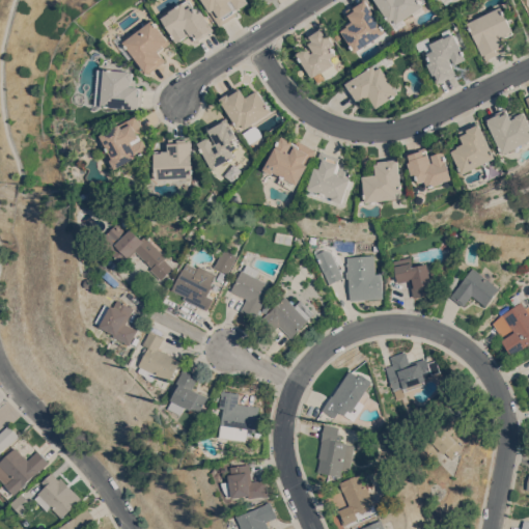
[(160,20),(169,14),(168,12),(186,0),(188,0),(189,1),(196,15),(200,12),(213,32),(195,43),(191,36),(190,37),(188,34),(186,35),(187,37),(175,45),(160,20)]
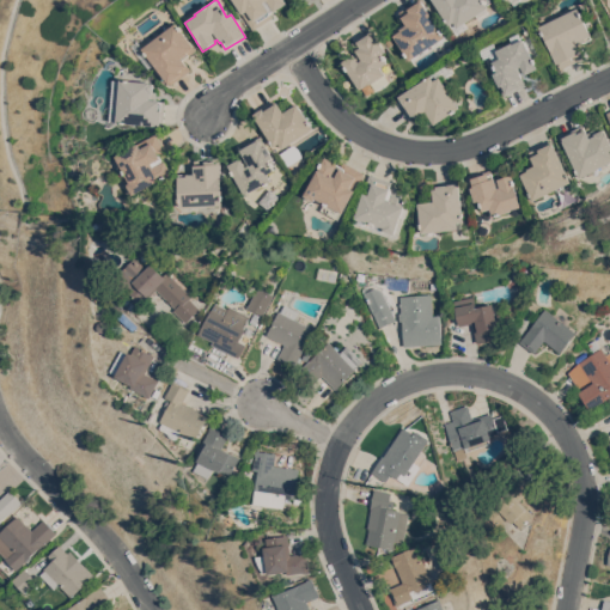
[(281,0),(285,5),(273,13),(272,12),(268,14),(270,19),(251,32),(230,0),(281,0)]
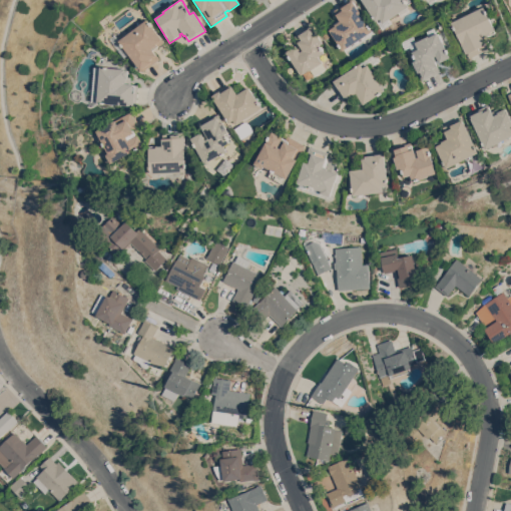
[(326,28),(333,24),(334,24),(339,21),(333,12),(351,0),(371,32),(366,36),(367,38),(362,42),(360,40),(342,52),(326,28)]
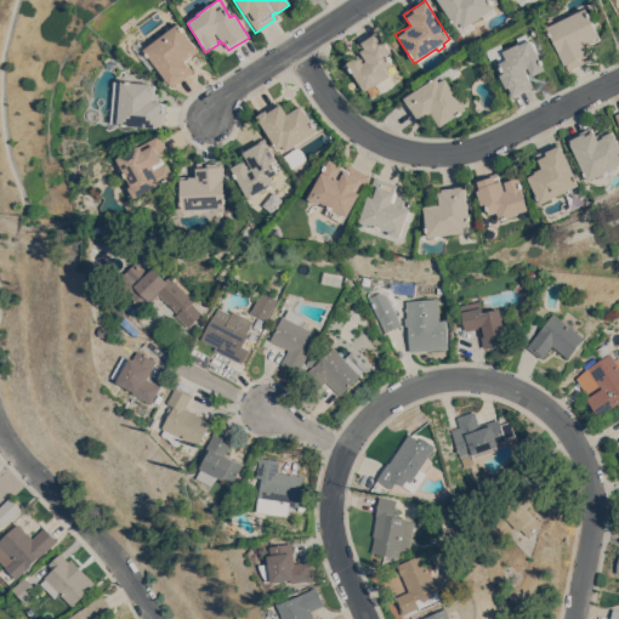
[(487,0),(494,10),(493,10),(495,16),(484,23),(481,17),(470,24),(473,30),(463,38),(455,27),(454,27),(435,0),(487,0)]
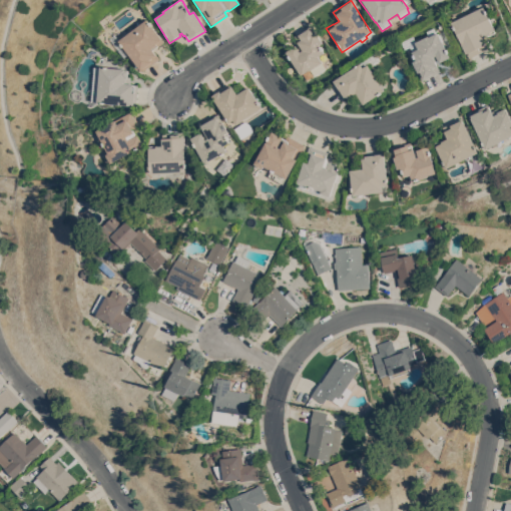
[(483,8),(494,31),(488,34),(488,36),(482,39),(488,50),(468,60),(466,55),(465,55),(460,44),(450,24),(483,8)]
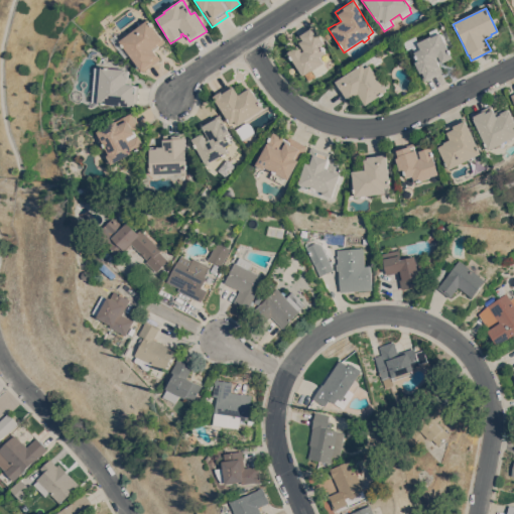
[(124,59),(110,40),(116,36),(120,41),(147,20),(164,43),(152,52),(155,56),(156,55),(160,60),(142,74),(129,55),(124,59)]
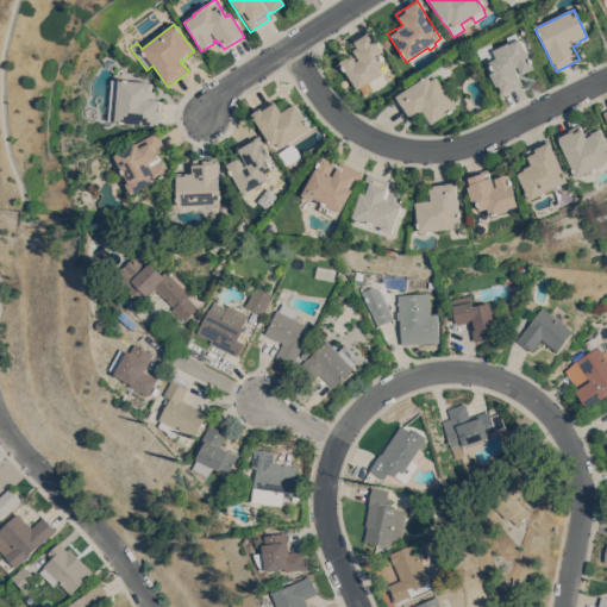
[(338,63),(350,56),(352,60),(356,57),(352,52),(352,51),(349,45),(369,32),(382,52),(377,55),(385,64),(377,69),(386,83),(381,89),(373,92),(368,85),(367,86),(367,85),(356,91),(338,63)]
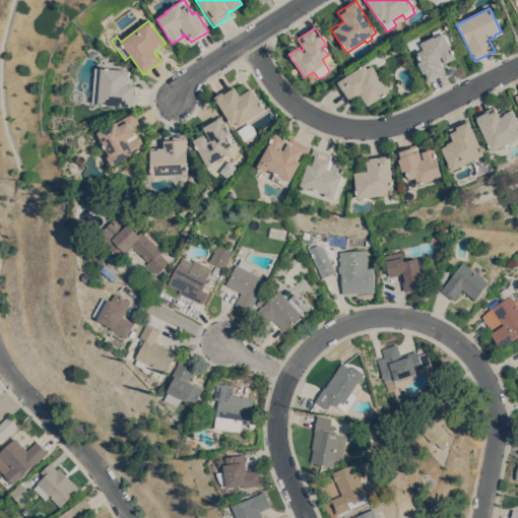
[(455,59),(445,65),(443,62),(440,64),(446,74),(427,83),(417,64),(422,62),(414,49),(408,52),(405,44),(417,38),(421,44),(433,38),(431,33),(438,29),(441,35),(443,34),(455,59)]
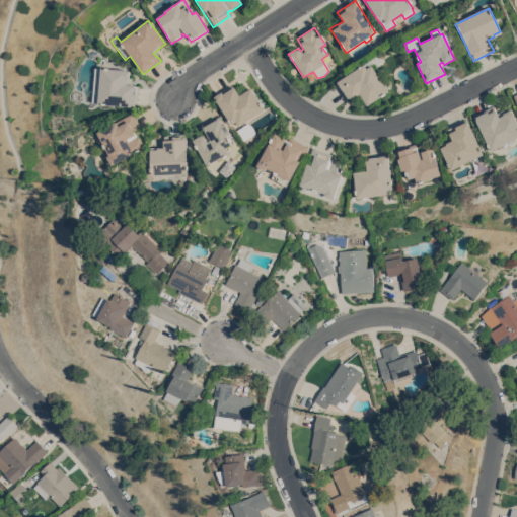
[(388,93),(367,106),(360,96),(351,101),(350,98),(348,100),(337,83),(379,56),(384,63),(373,70),(388,93)]
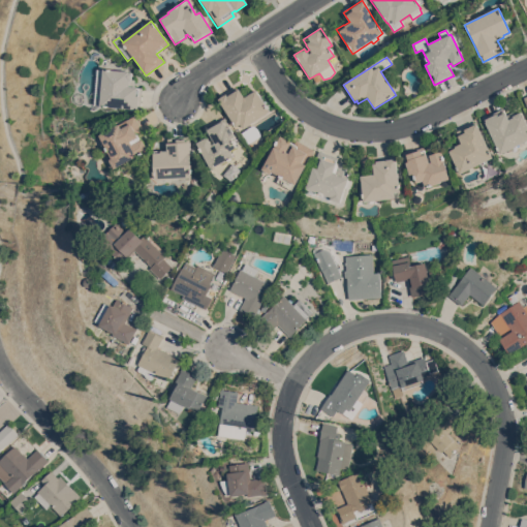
[(102,70),(128,72),(128,73),(131,73),(131,81),(134,81),(133,88),(135,88),(135,89),(142,89),(140,110),(134,110),(134,111),(99,107),(99,106),(93,105),(96,70),(102,71),(102,70)]
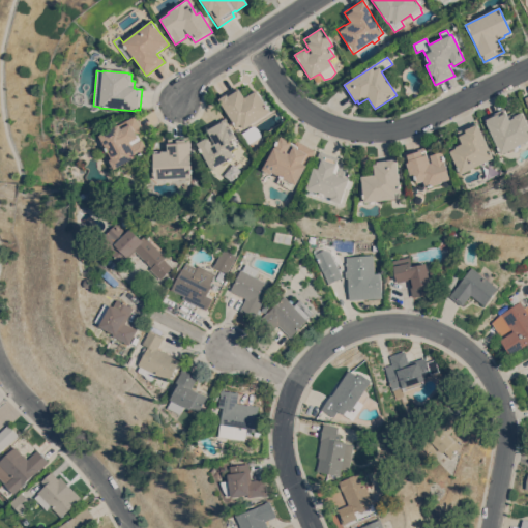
[(217,100),(226,95),(227,97),(238,90),(244,98),(255,91),(269,113),(252,124),(261,139),(250,146),(237,127),(236,128),(217,100)]
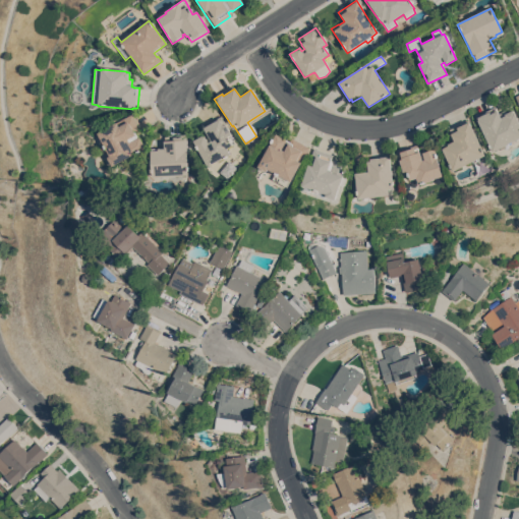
[(515,114),(518,122),(518,139),(505,147),(506,149),(500,151),(500,150),(493,153),(477,121),(478,121),(476,117),(495,108),(497,112),(498,112),(499,114),(505,112),(506,114),(513,111),(514,114),(515,114)]
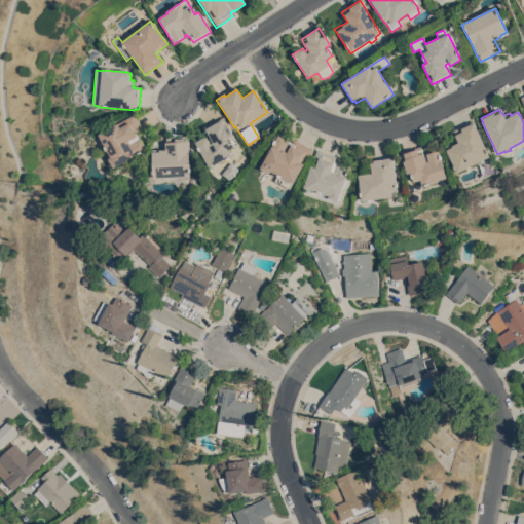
[(133,116),(143,135),(138,137),(140,140),(140,139),(146,150),(113,169),(108,160),(111,158),(98,136),(133,116)]
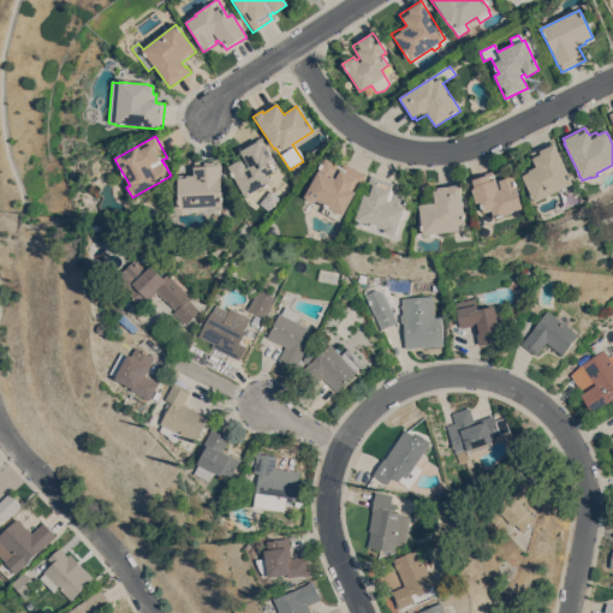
[(227,167),(240,160),(243,165),(247,164),(239,153),(242,150),(242,149),(261,138),(267,148),(266,148),(273,160),(268,162),(274,173),(267,177),(272,184),(256,192),(256,191),(247,197),(245,196),(244,197),(227,167)]
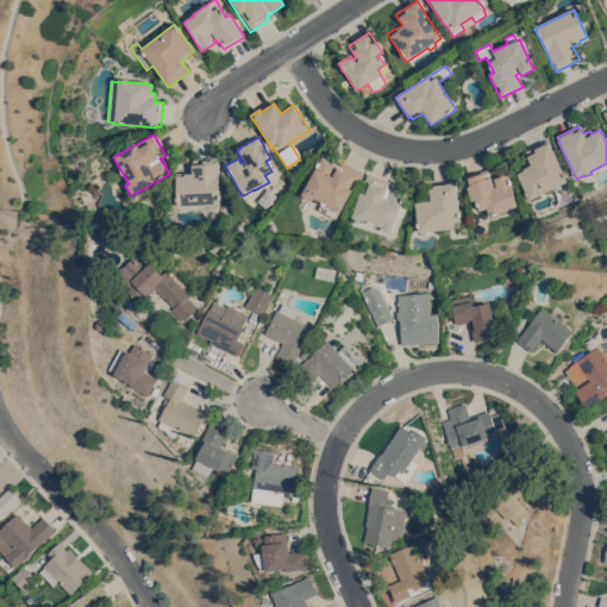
[(548,142),(568,183),(561,187),(562,188),(555,192),(554,191),(530,202),(515,171),(524,168),(525,169),(531,166),(525,154),(548,142)]
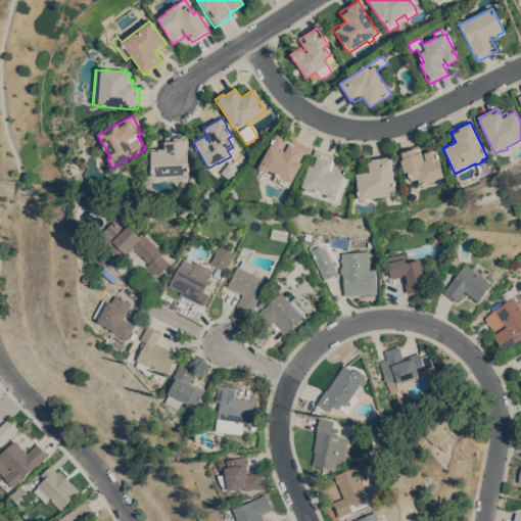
[(268,171),(267,173),(257,169),(276,135),(287,141),(287,142),(289,144),(292,139),(310,149),(291,183),(283,179),(280,185),(272,181),(276,175),(268,171)]
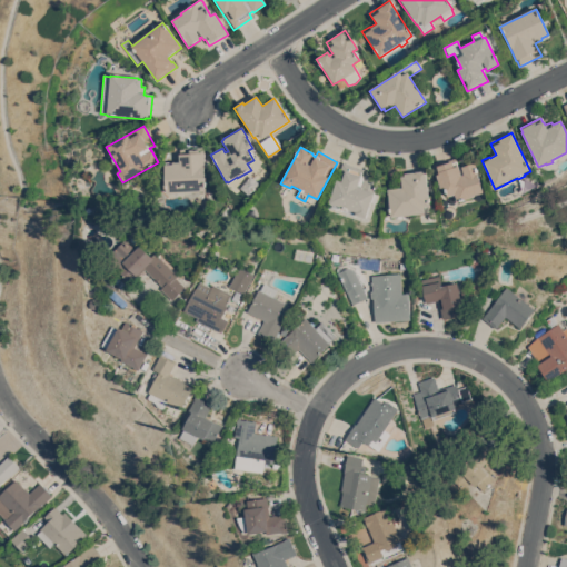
[(166,195),(165,166),(172,165),(171,163),(179,162),(178,155),(188,153),(188,150),(200,150),(200,153),(204,153),(206,192),(166,195)]
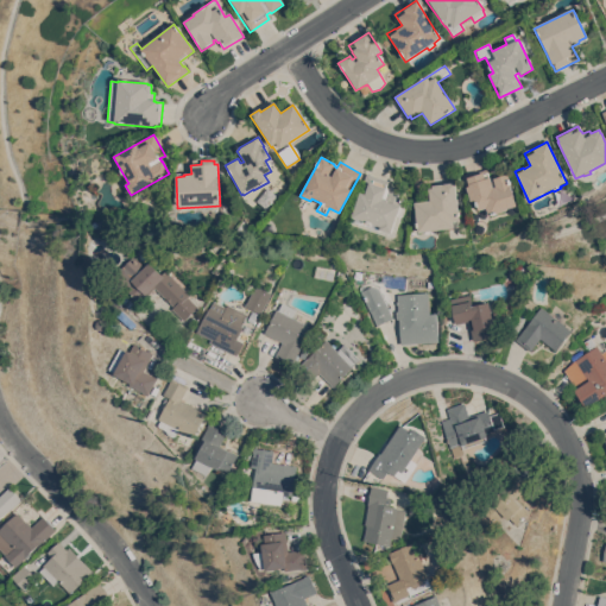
[(517,207),(506,210),(506,212),(488,218),(486,209),(478,212),(475,201),(471,202),(466,188),(469,187),(467,178),(480,175),(479,172),(487,170),(488,175),(487,175),(488,178),(491,178),(493,188),(496,188),(493,180),(507,175),(517,207)]
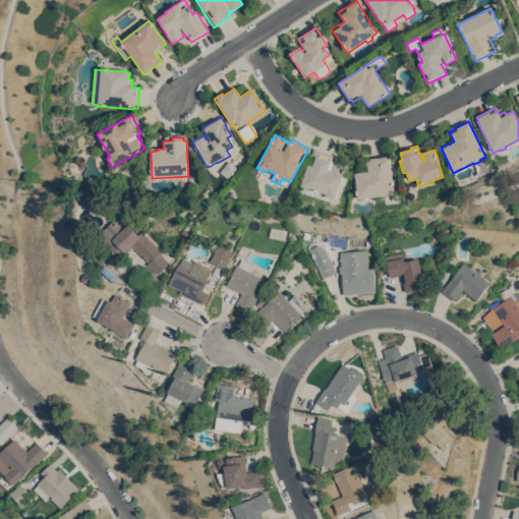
[(301,187),(313,150),(333,156),(331,161),(334,162),(334,161),(346,165),(342,178),(345,180),(343,187),(339,186),(335,200),(327,197),(326,199),(301,191),(302,187),(301,187)]
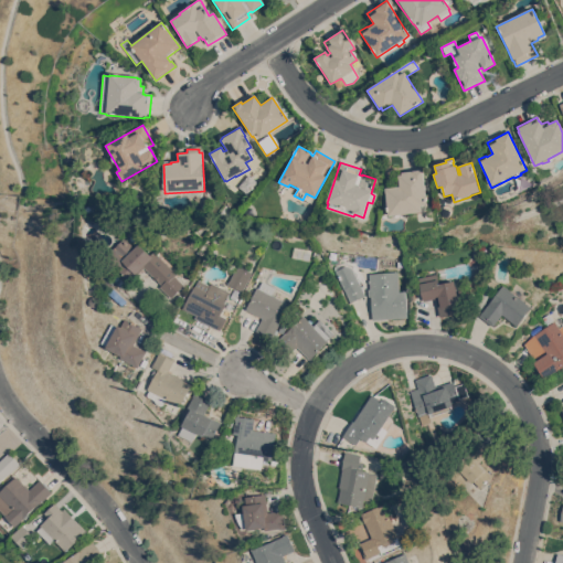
[(253,171),(262,167),(266,174),(257,179),(253,171)]
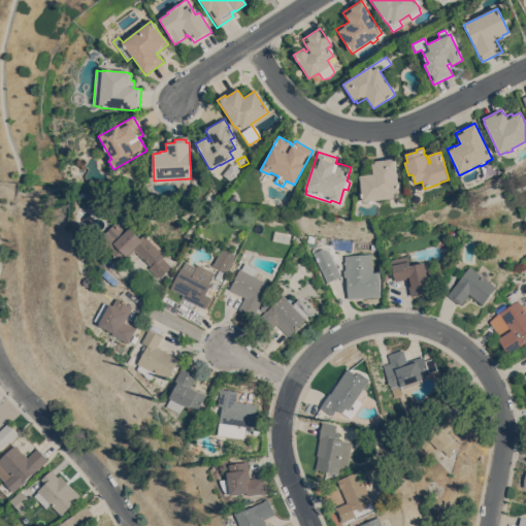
[(362,202),(359,176),(373,174),(371,164),(375,164),(374,162),(394,160),(398,192),(394,193),(395,198),(362,202)]
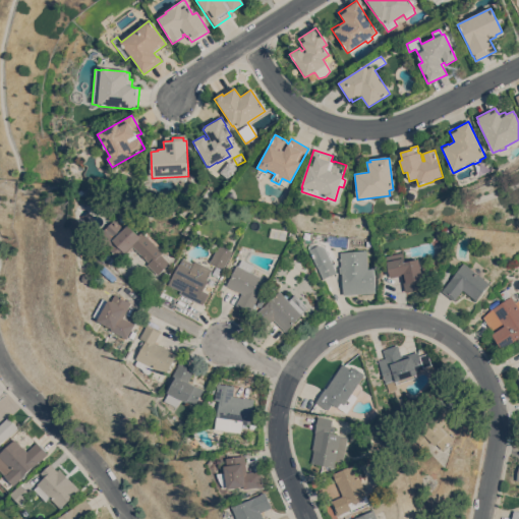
[(162,253),(160,255),(169,264),(157,276),(147,266),(149,264),(132,247),(126,254),(125,253),(119,260),(97,238),(114,221),(123,230),(126,226),(137,236),(140,233),(162,253)]
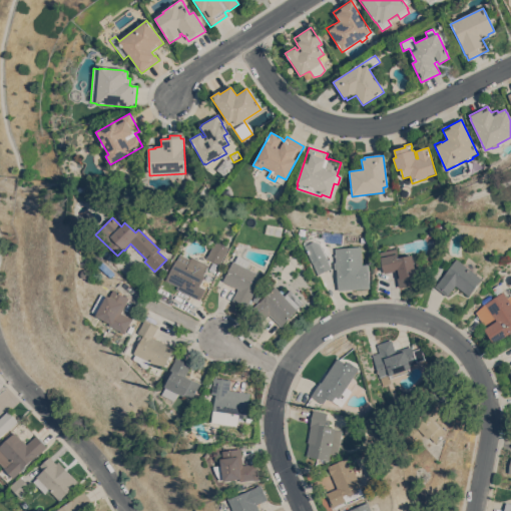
[(265,224),(281,227),(279,238),(263,235),(265,224)]
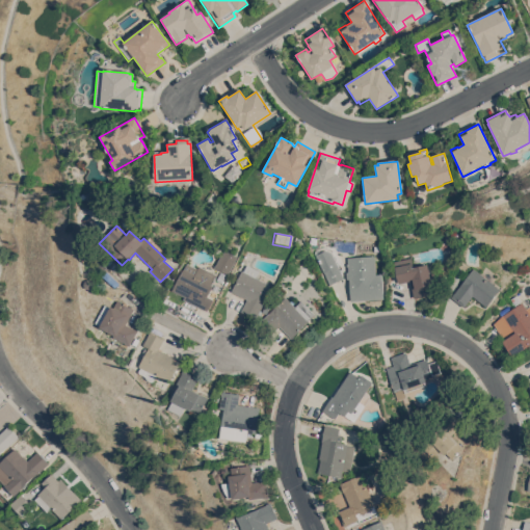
[(324,247),(332,250),(339,265),(336,266),(342,280),(328,287),(322,274),(314,257),(314,256),(313,253),(324,247)]
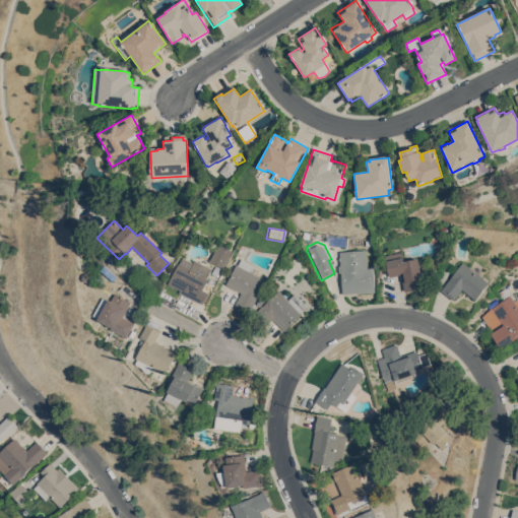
[(220,269),(208,263),(214,250),(216,250),(218,246),(229,251),(231,252),(221,269),(220,269)]
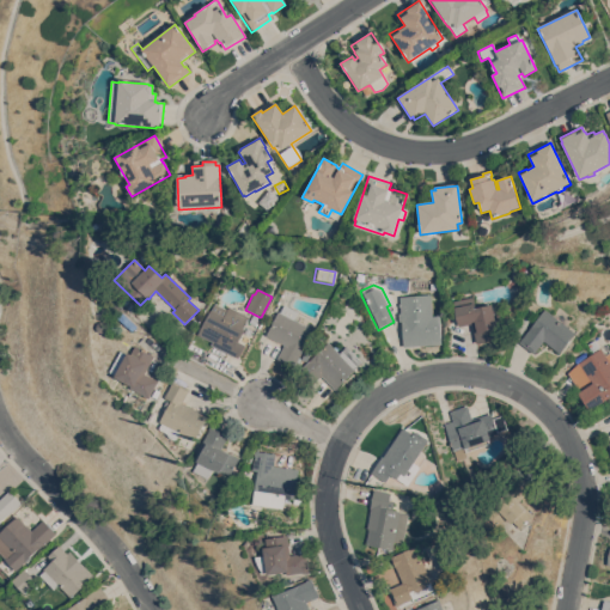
[(91,298),(96,292),(102,298),(97,304),(91,298)]
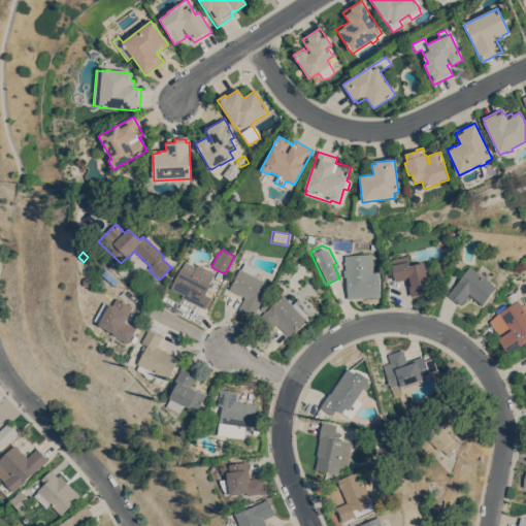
[(343,266),(342,266),(342,262),(343,262),(342,257),(370,255),(372,273),(377,273),(380,298),(347,301),(344,278),(342,277),(342,272),(343,270),(343,266)]
